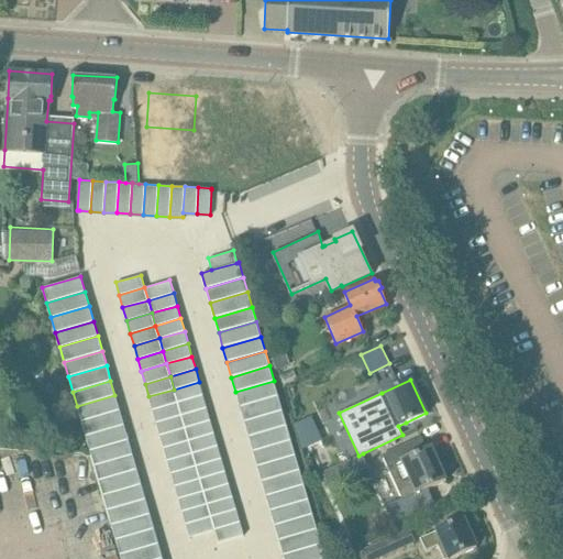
[(274,381),(235,392),(240,407),(278,395),(274,381)]
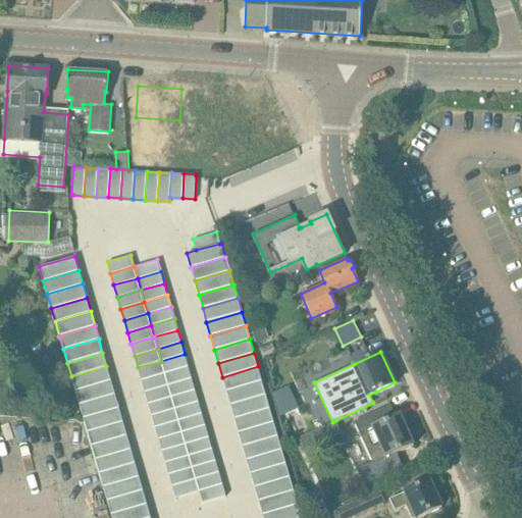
[(185,354),(161,361),(165,372),(189,365),(185,354)]
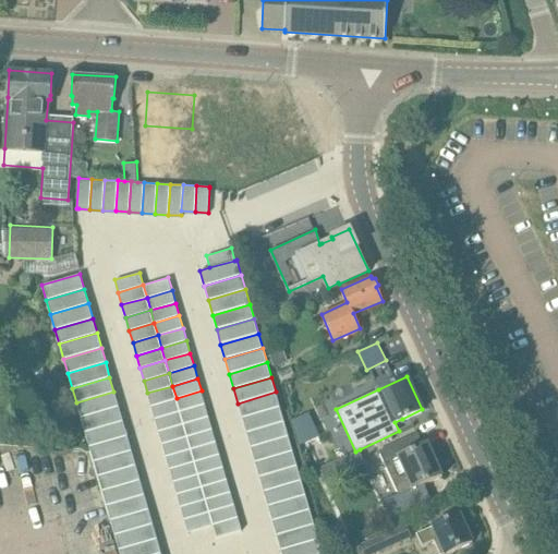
[(172,386),(147,393),(152,406),(177,398),(172,386)]
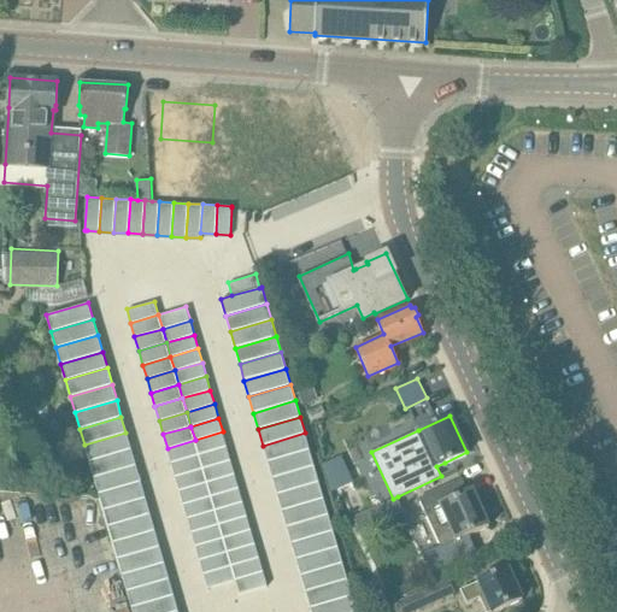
[(223,431),(195,440),(199,454),(227,446),(223,431)]
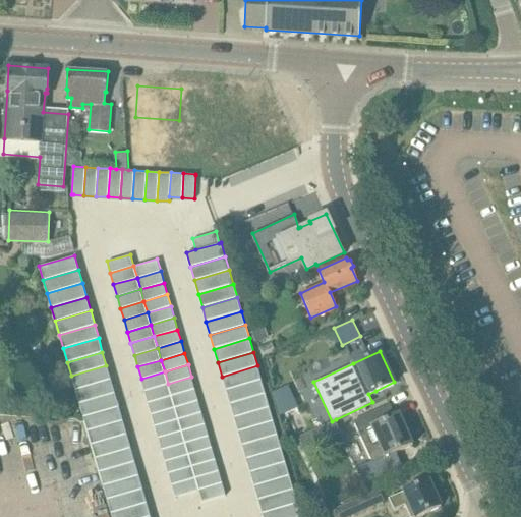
[(106,365),(71,376),(75,390),(110,380),(106,365)]
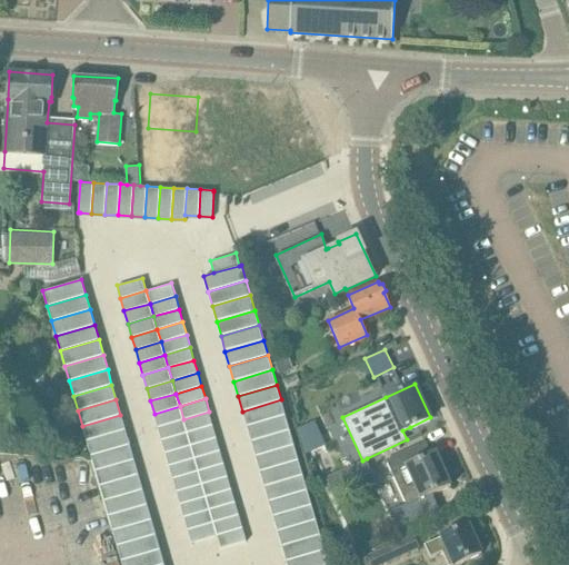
[(281,399),(242,412),(247,426),(286,415),(281,399)]
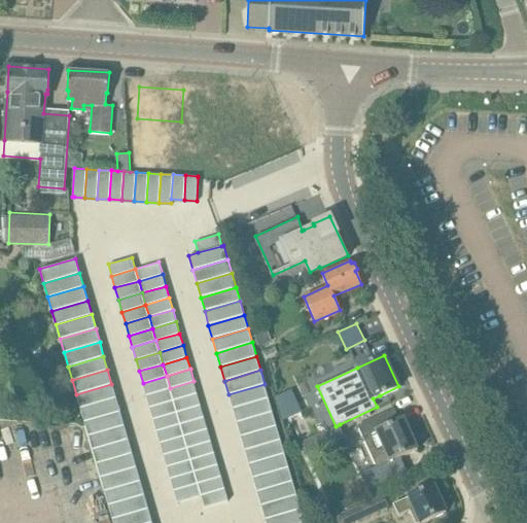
[(167,376),(143,383),(146,394),(170,388),(167,376)]
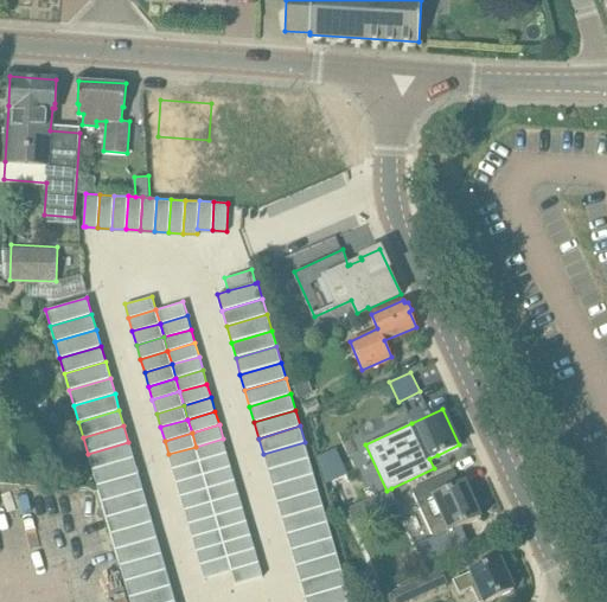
[(223,439),(196,447),(199,460),(227,452),(223,439)]
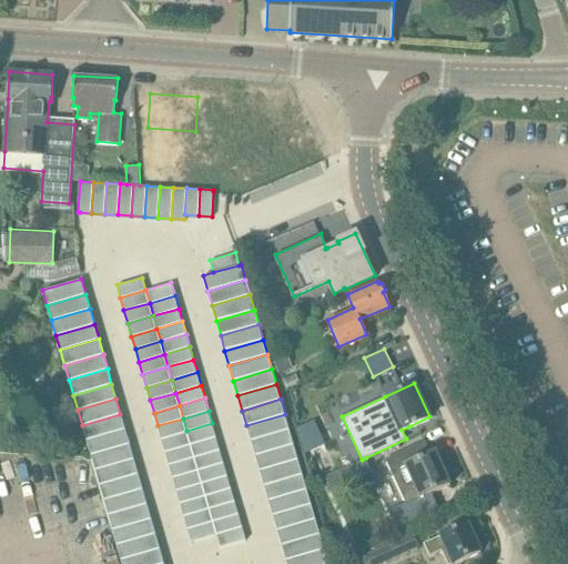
[(120,414),(82,425),(87,440),(124,429),(120,414)]
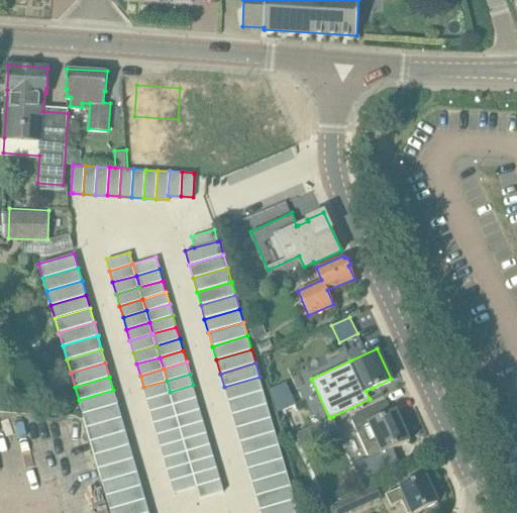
[(260,377),(224,387),(228,400),(264,390),(260,377)]
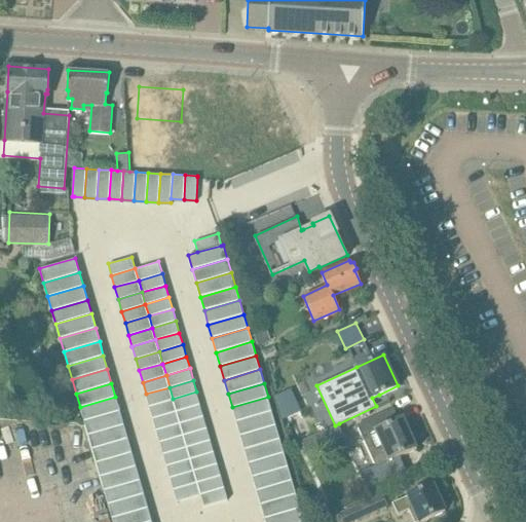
[(170,387),(146,394),(149,406),(173,399),(170,387)]
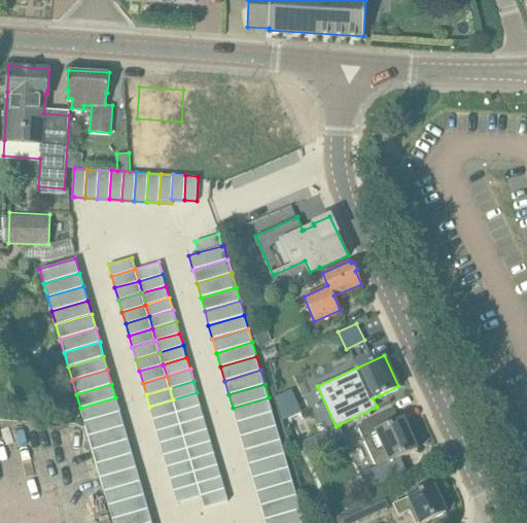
[(197,392),(173,399),(177,412),(201,405),(197,392)]
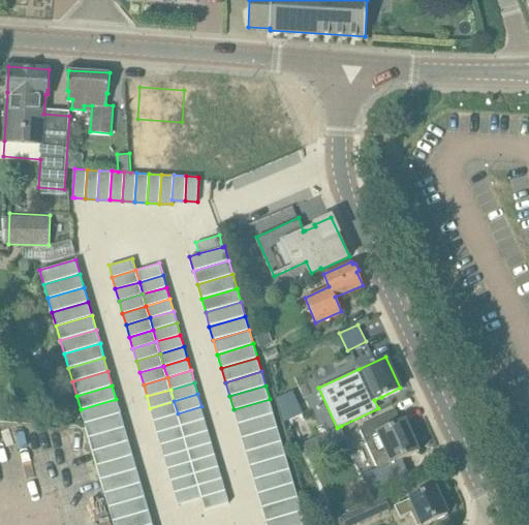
[(285,394),(277,397),(281,411),(291,407),(285,394)]
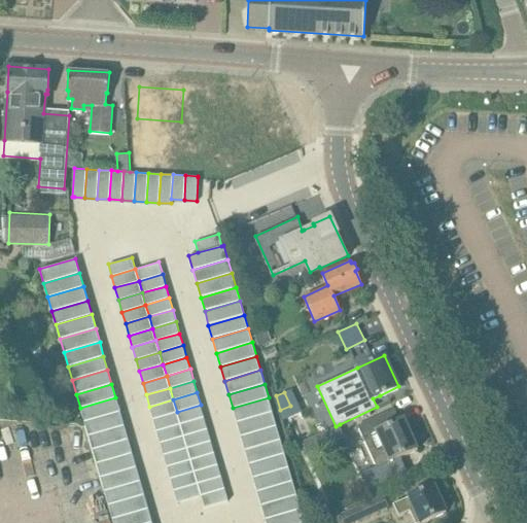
[(115,397),(80,408),(84,422),(119,412),(115,397)]
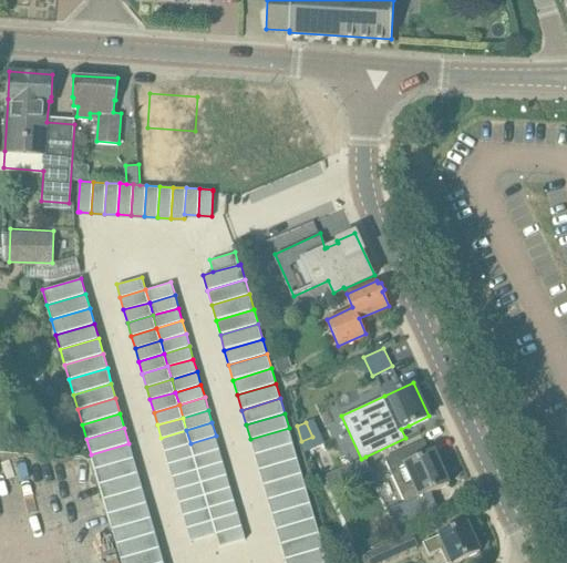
[(289,428),(250,439),(255,454),(294,443),(289,428)]
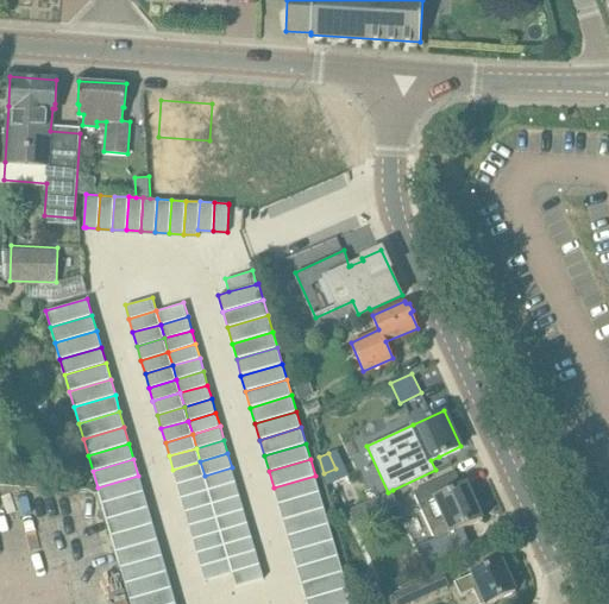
[(200,461),(173,470),(177,484),(205,476),(200,461)]
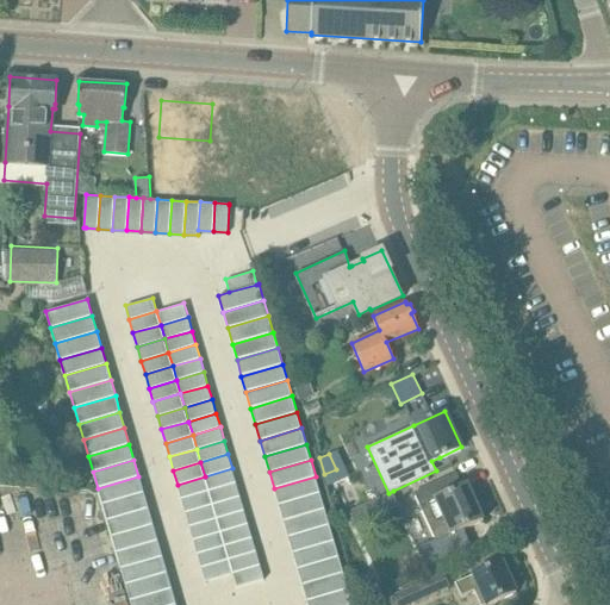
[(232,468),(205,476),(209,490),(236,482),(232,468)]
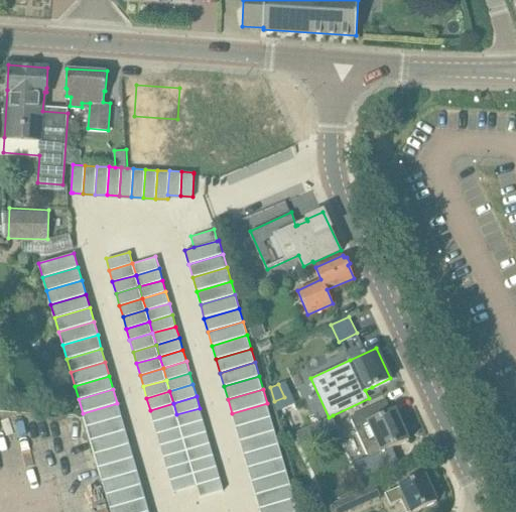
[(386,398),(351,415),(358,430),(357,431),(369,457),(409,438),(395,409),(392,410),(386,398)]
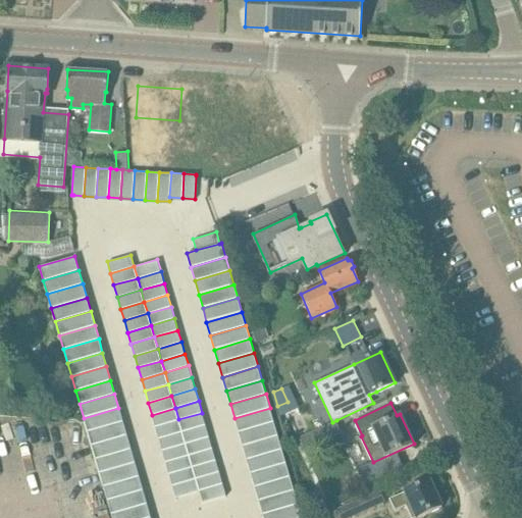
[(118,408),(84,418),(88,431),(122,421),(118,408)]
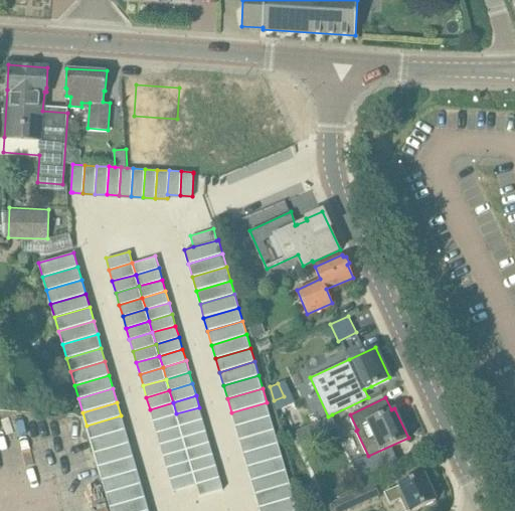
[(173,402),(150,409),(153,420),(176,413),(173,402)]
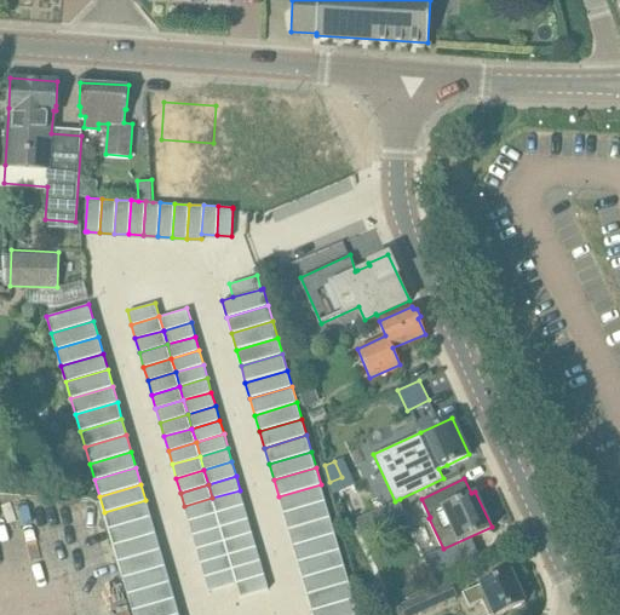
[(321,484),(279,496),(283,512),(326,500),(321,484)]
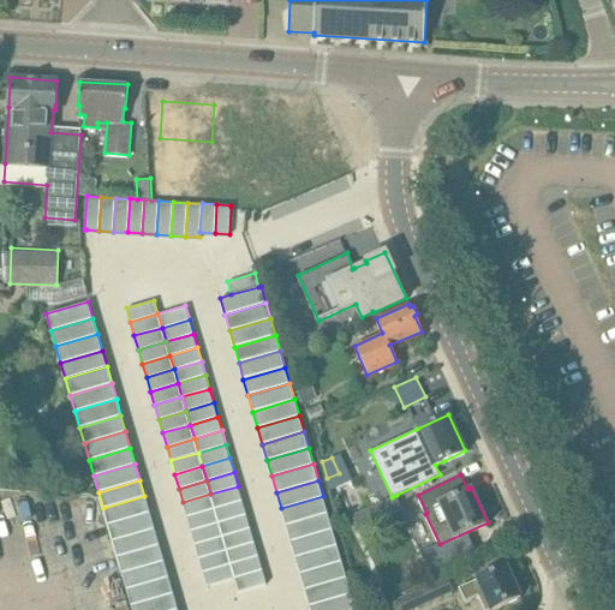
[(238,486),(210,494),(214,508),(242,500),(238,486)]
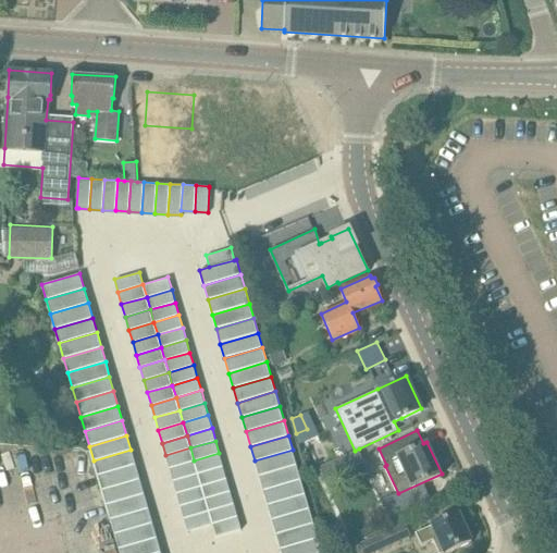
[(190,447),(165,455),(169,468),(194,461),(190,447)]
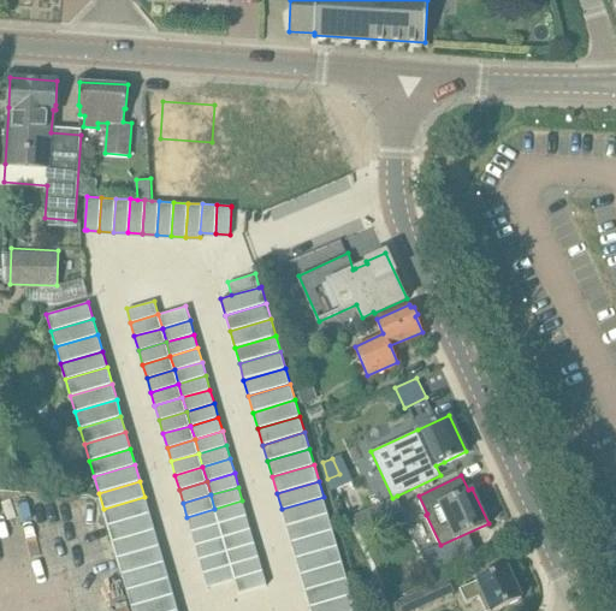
[(144,497),(104,509),(107,526),(149,512),(144,497)]
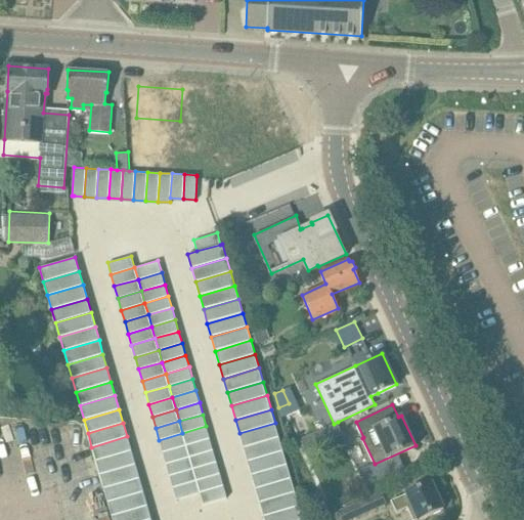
[(275,423),(239,433),(244,447),(278,437),(275,423)]
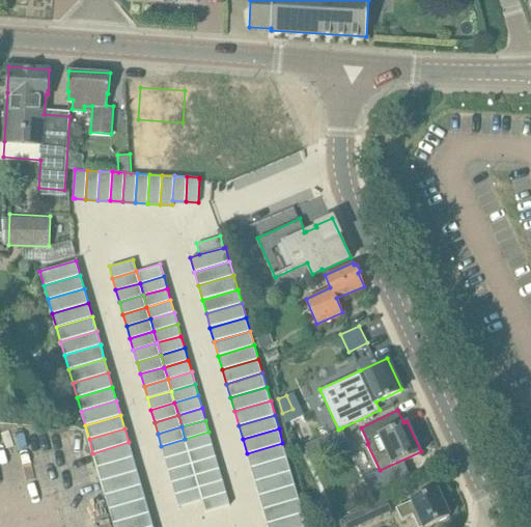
[(324,445),(326,450),(348,440),(343,428),(320,438),(324,445)]
